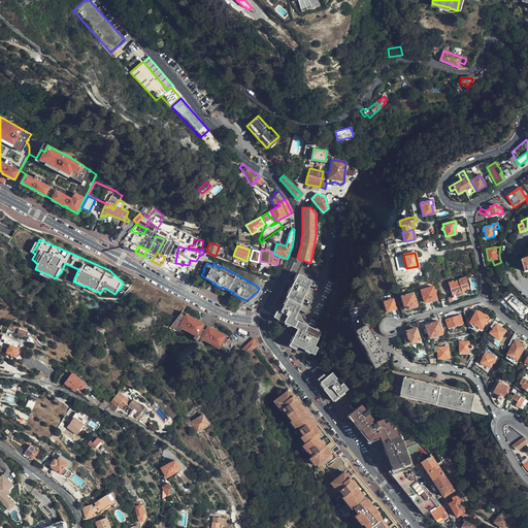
[(288,293),(303,298),(311,281),(298,273),(288,293)]
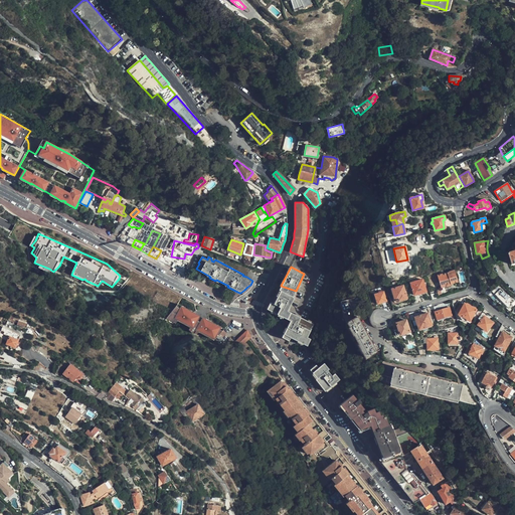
[(451,285),(450,284),(457,282),(454,269),(448,271),(449,273),(442,274),(437,275),(441,287),(445,286),(445,287),(447,287),(448,287),(450,286),(451,285)]
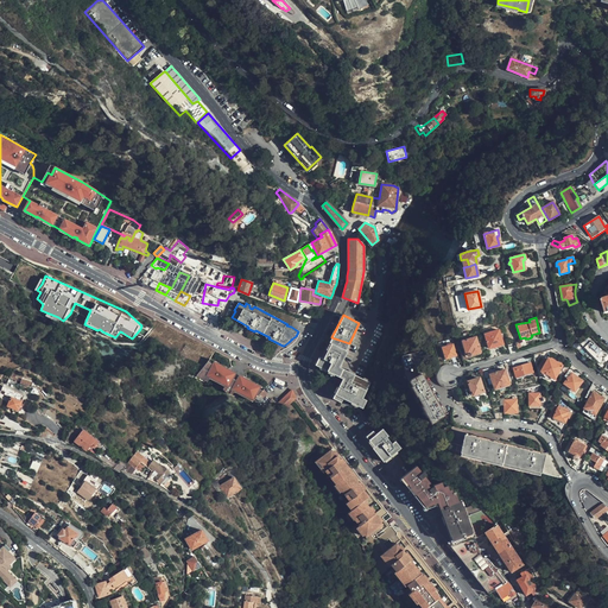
[(501,343),(498,330),(483,334),(487,348),(501,343)]
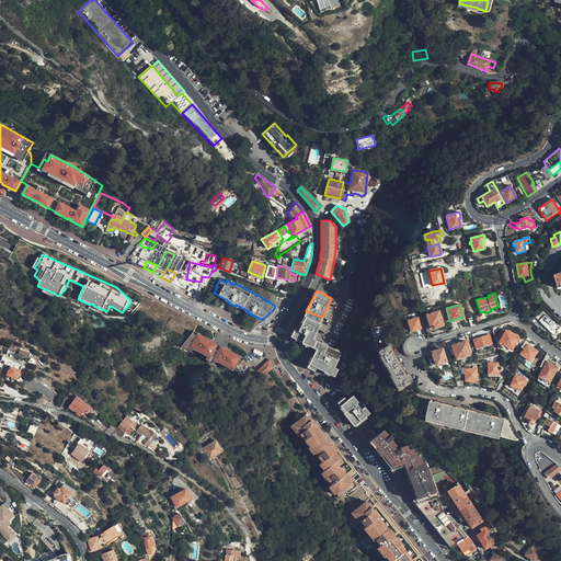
[(441,318),(438,310),(425,315),(430,328),(434,327),(435,330),(444,328),(442,321),(444,320),(443,317),(441,318)]
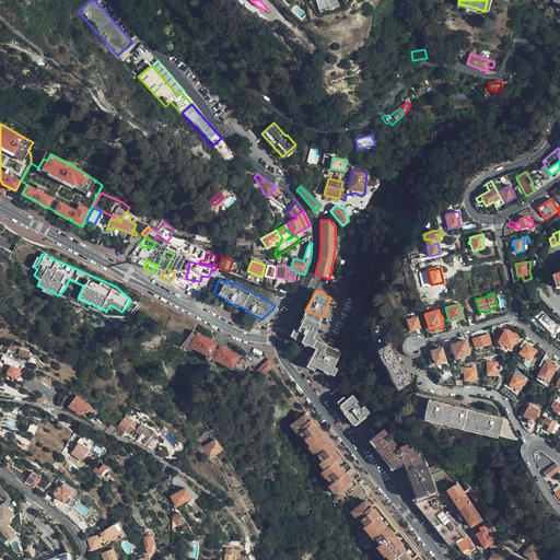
[(298,326),(315,335),(319,324),(318,323),(322,316),(305,311),(298,326)]
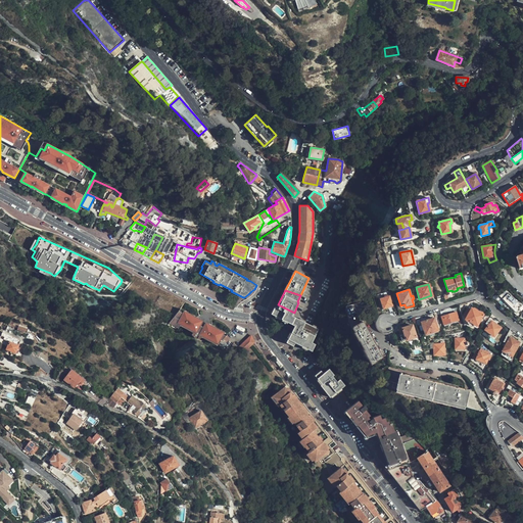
[(391,305),(388,293),(384,294),(385,296),(380,298),(382,308),(391,305)]
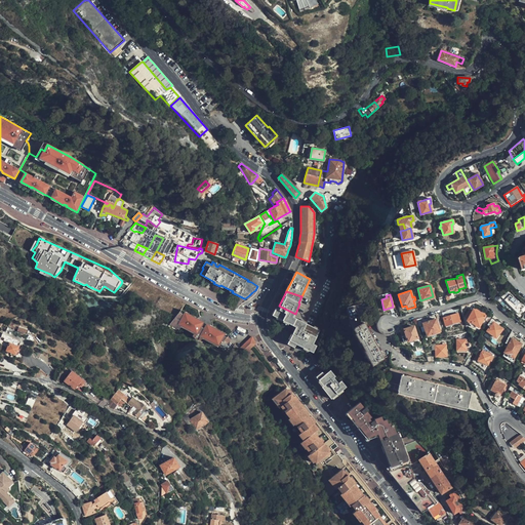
[(510,294),(503,300),(518,314),(521,311),(520,310),(523,307),(517,300),(510,294)]
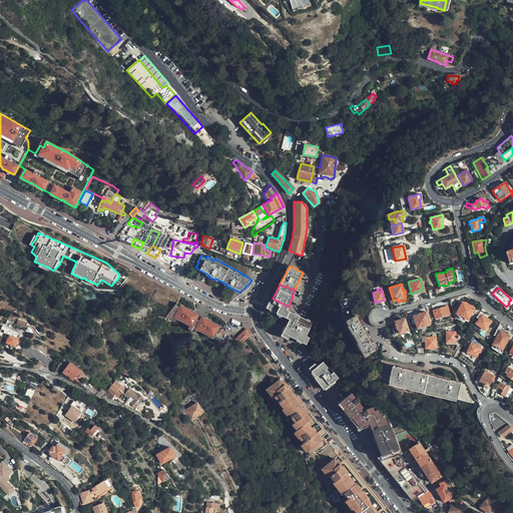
[(287,310),(289,307),(273,299),(272,302),(270,302),(267,309),(289,320),(286,327),(294,332),(298,315),(287,310)]
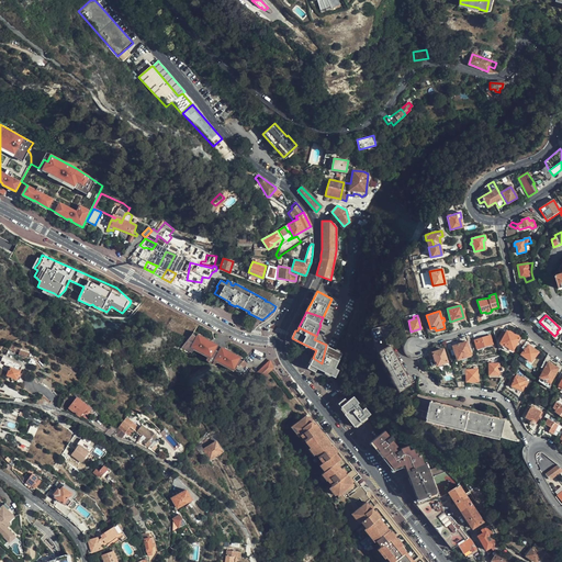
[(513,350),(519,338),(507,332),(505,335),(501,333),(498,338),(502,340),(501,344),(513,350)]
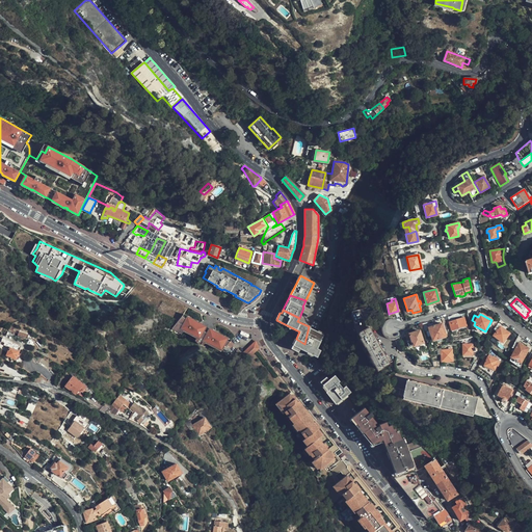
[(466,325),(463,318),(449,322),(452,330),(466,325)]
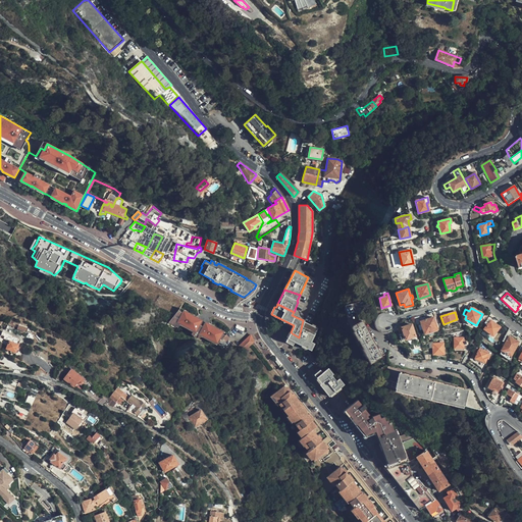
[(436,329),(432,317),(419,321),(424,333),(436,329)]
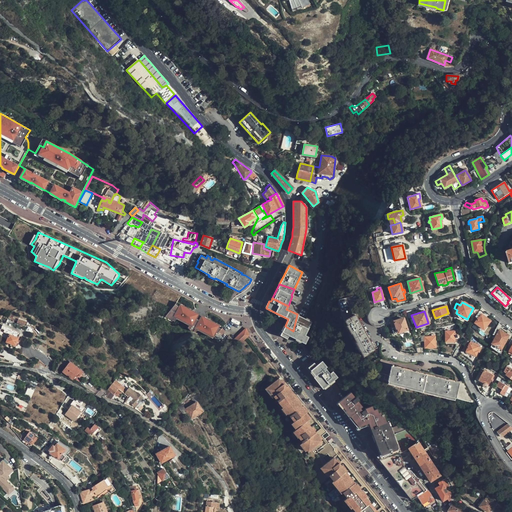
[(481,313),(479,311),(475,316),(478,318),(477,319),(475,322),(483,329),(490,320),(481,313)]
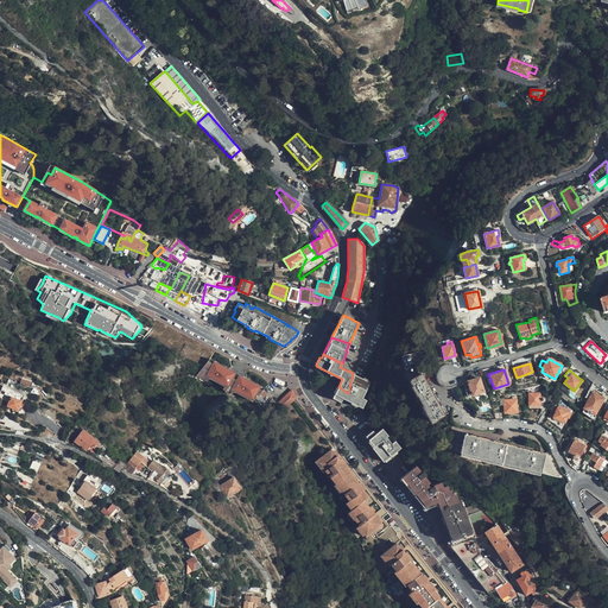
[(555,380),(555,379),(542,372),(539,374),(543,377),(550,380),(553,381),(555,380)]
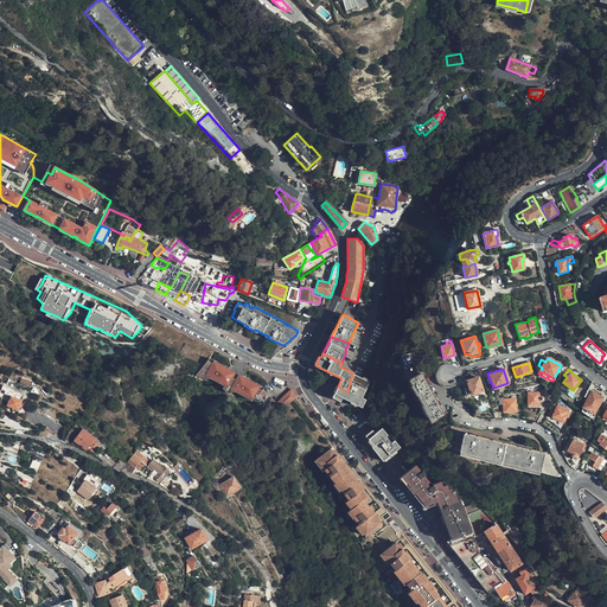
[(370,381),(357,375),(352,372),(347,393),(338,387),(336,393),(343,397),(344,398),(356,403),(362,407),(365,398),(363,396),(370,381)]
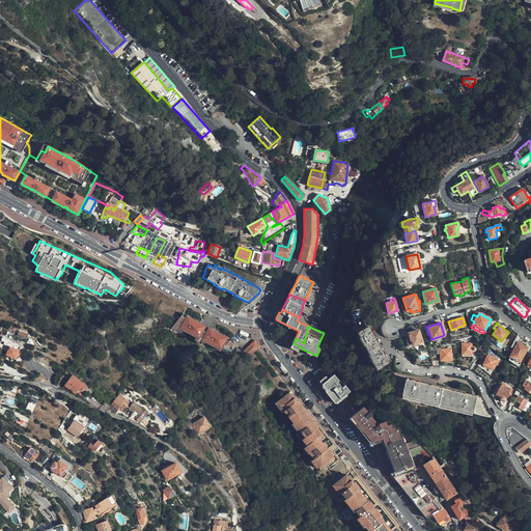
[(368,326),(357,332),(376,368),(387,363),(368,326)]
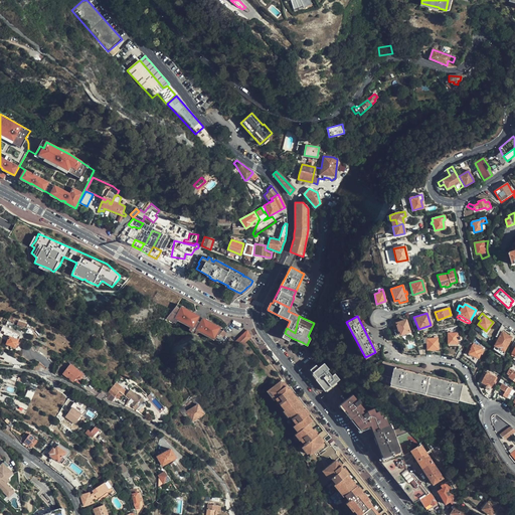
[(408,332),(405,320),(391,324),(395,336),(408,332)]
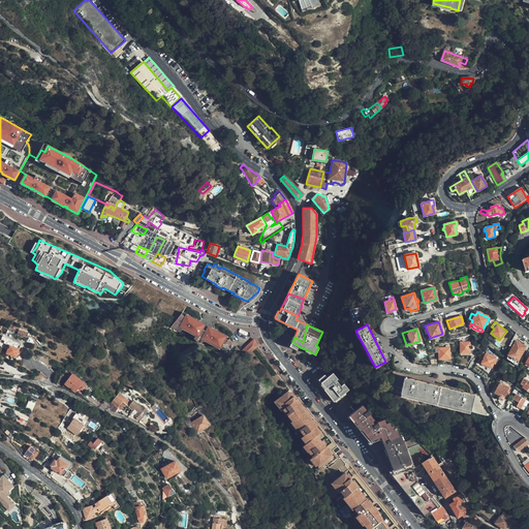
[(22,344),(2,336),(1,340),(5,341),(4,343),(10,346),(7,353),(16,358),(22,344)]
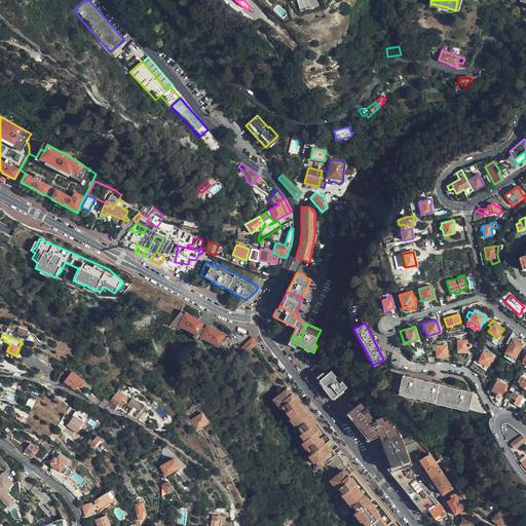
[(228,337),(221,344),(225,347),(232,340),(228,337)]
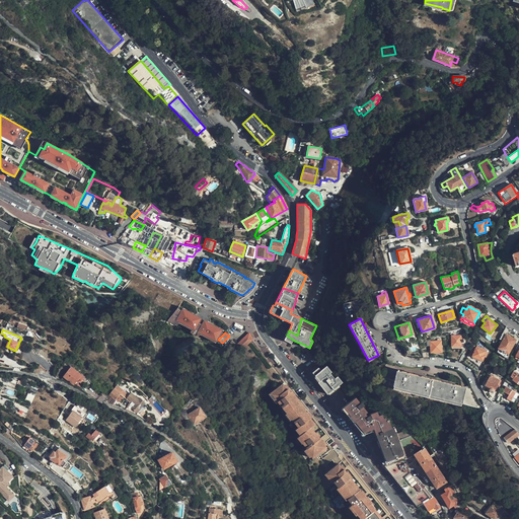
[(503,334),(499,340),(503,342),(499,349),(508,355),(514,344),(511,342),(513,339),(506,335),(506,336),(503,334)]
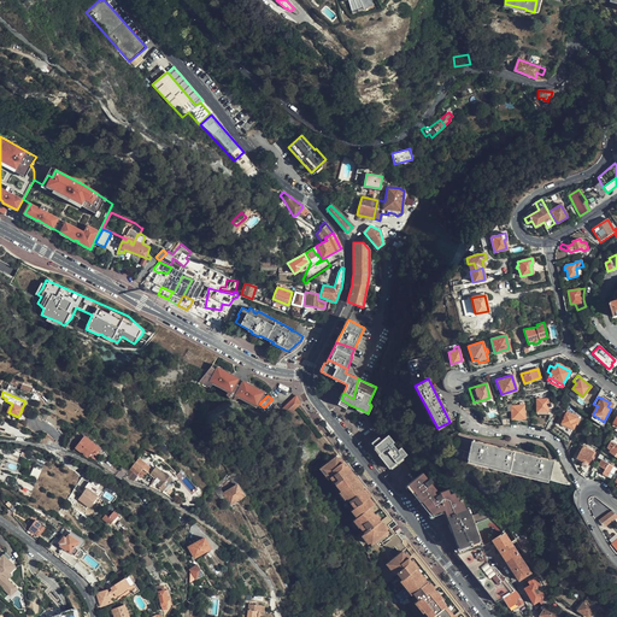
[(294,411),(299,406),(292,400),(282,409),(288,416),(294,411)]
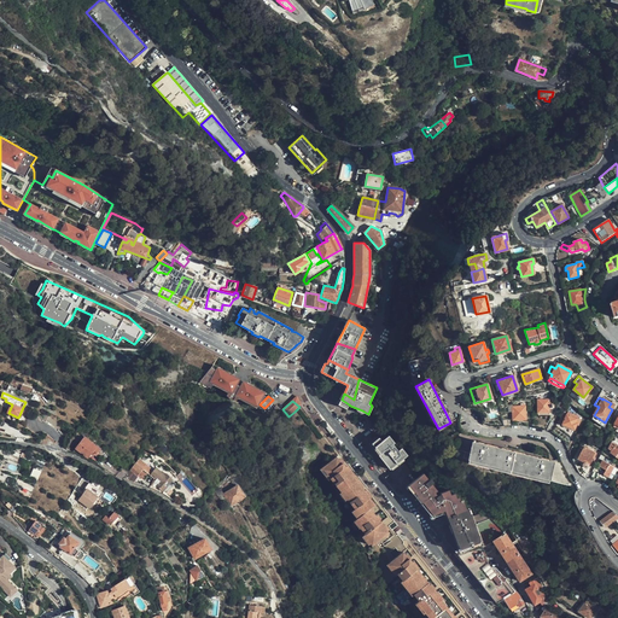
[(552,408),(552,401),(537,401),(537,413),(548,413),(548,408),(552,408)]
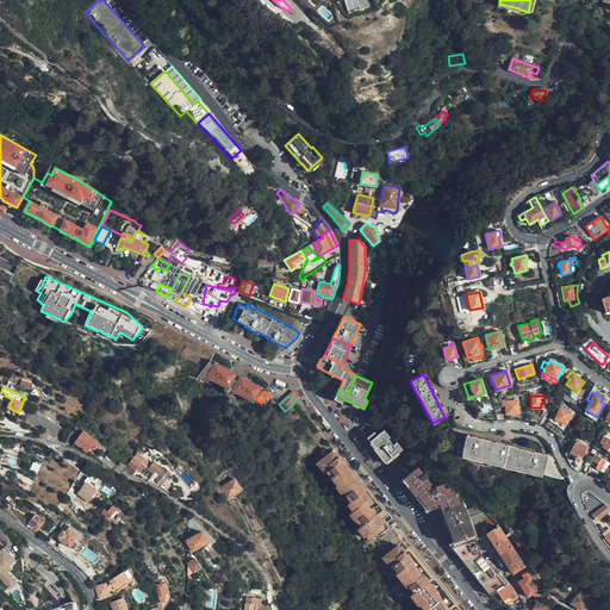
[(518,414),(518,402),(505,402),(505,414),(518,414)]
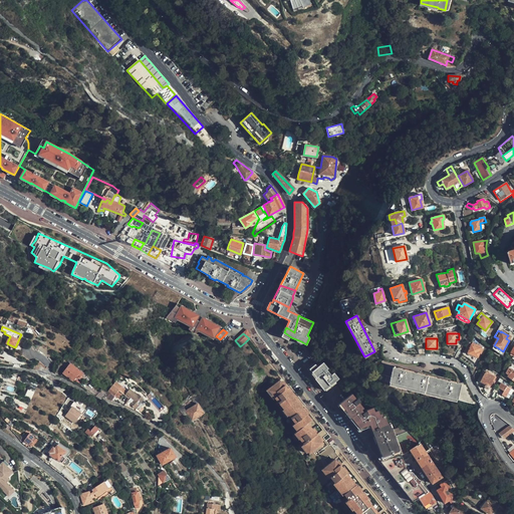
[(478,352),(479,348),(471,345),(468,353),(477,357),(479,352),(478,352)]
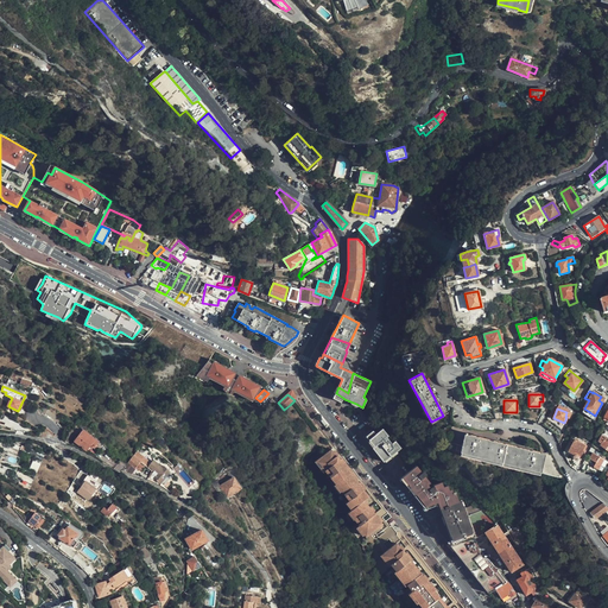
[(595,416),(584,409),(582,413),(593,420),(595,416)]
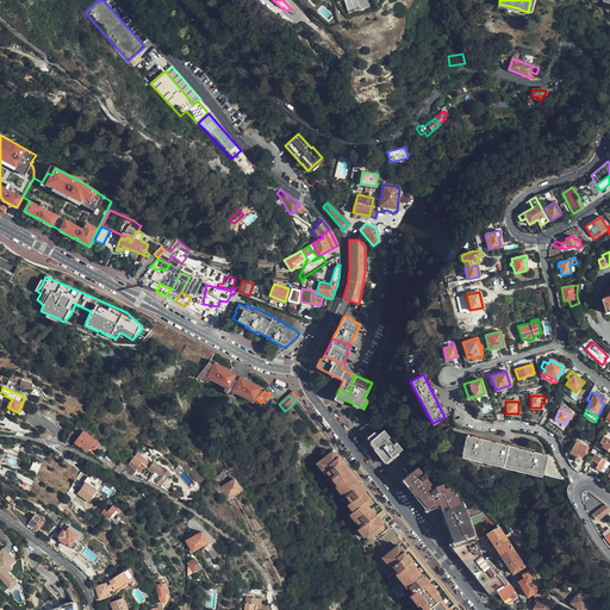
[(375,448),(374,449),(385,464),(397,454),(402,450),(397,442),(393,444),(388,439),(390,437),(384,430),(378,435),(374,431),(371,434),(367,437),(374,447),(375,448)]
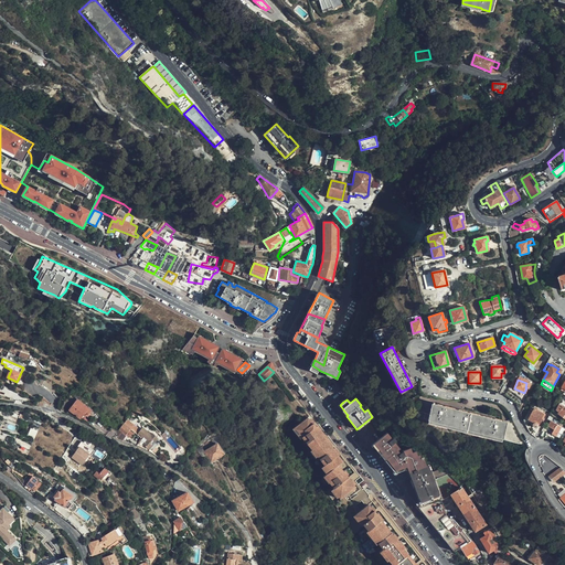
[(57,412),(62,413),(71,403),(66,400),(57,412)]
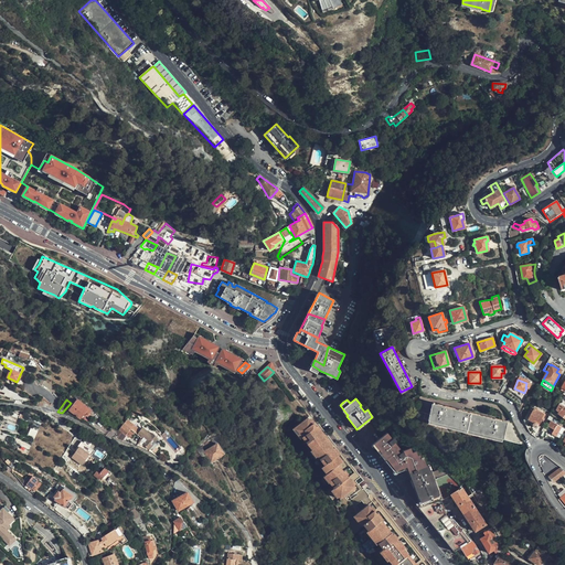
[(68,415),(80,420),(84,414),(87,416),(92,411),(76,402),(68,415)]
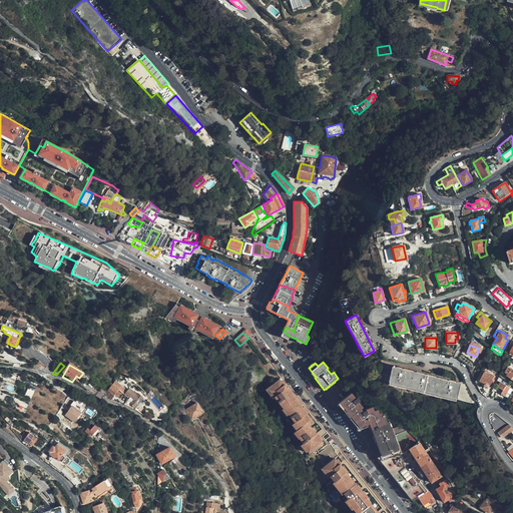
[(389,377),(385,376),(384,381),(456,399),(460,384),(392,367),(389,377)]
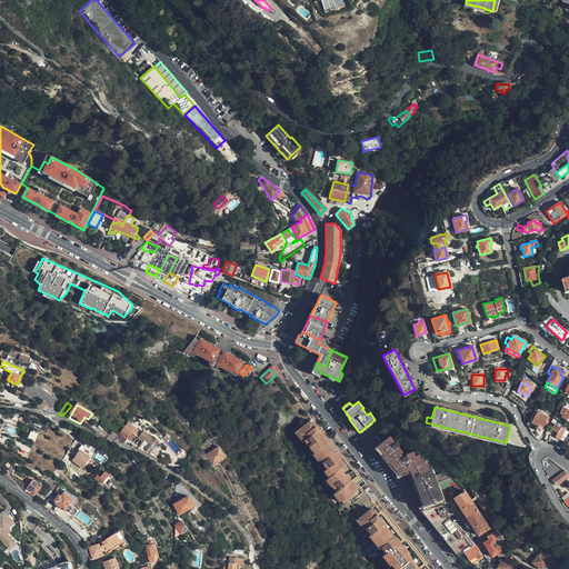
[(541,430),(549,418),(538,411),(537,412),(536,411),(533,415),(535,416),(532,421),(532,422),(533,423),(533,425),(533,426),(537,428),(537,430),(538,430),(539,431),(540,430),(541,430)]
